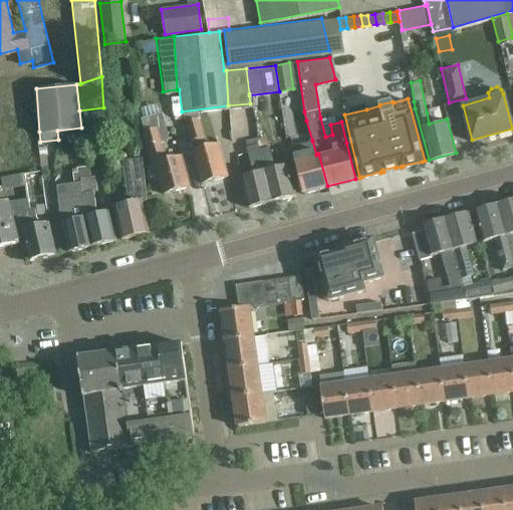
[(157,125),(154,112),(140,115),(143,130),(156,179),(160,178),(164,192),(189,185),(180,154),(165,158),(156,125),(157,125)]
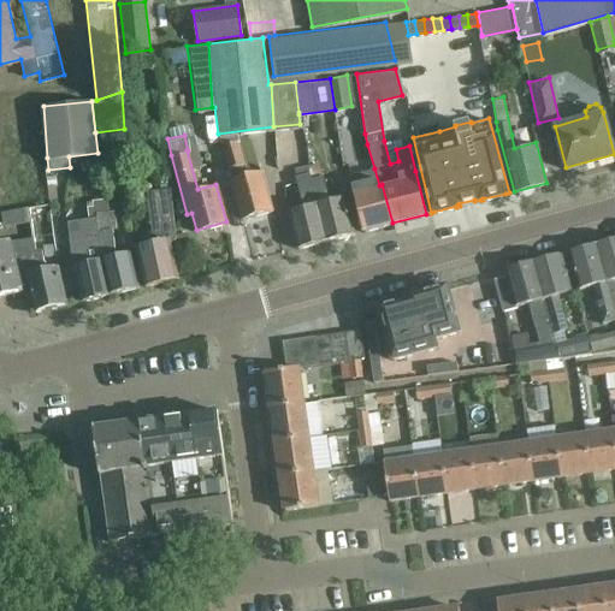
[(247,173),(237,138),(222,142),(242,218),(272,209),(261,170),(247,173)]
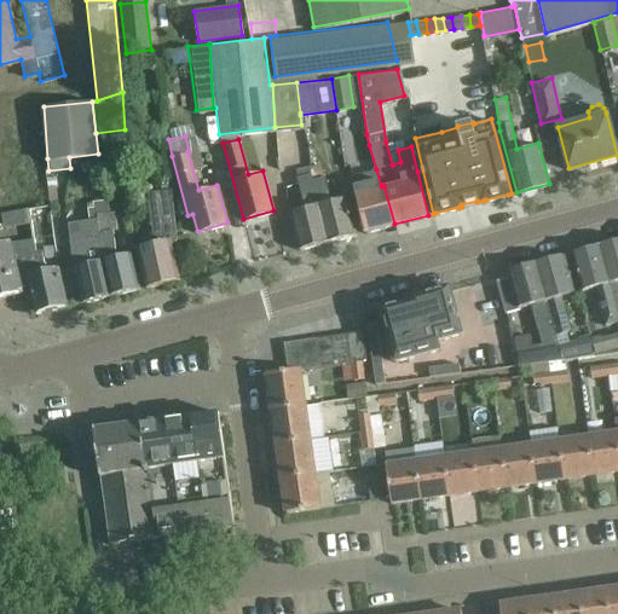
[(321,164),(309,168),(310,172),(312,178),(323,175),(321,164)]
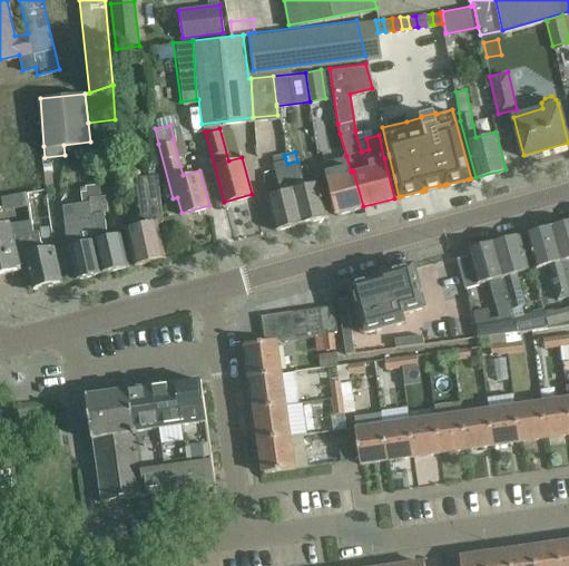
[(346,156),(323,160),(336,213),(363,206),(353,171),(351,172),(346,156)]
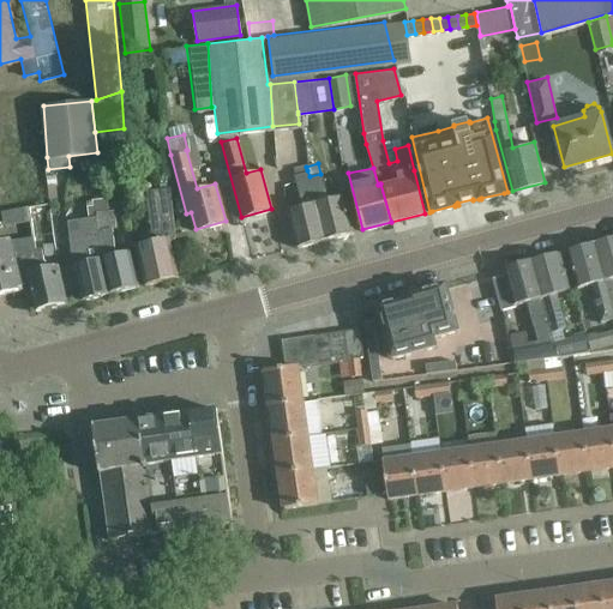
[(324,239),(310,176),(307,170),(294,174),(296,180),(295,180),(299,194),(300,194),(302,204),(287,207),(296,246),(324,239)]
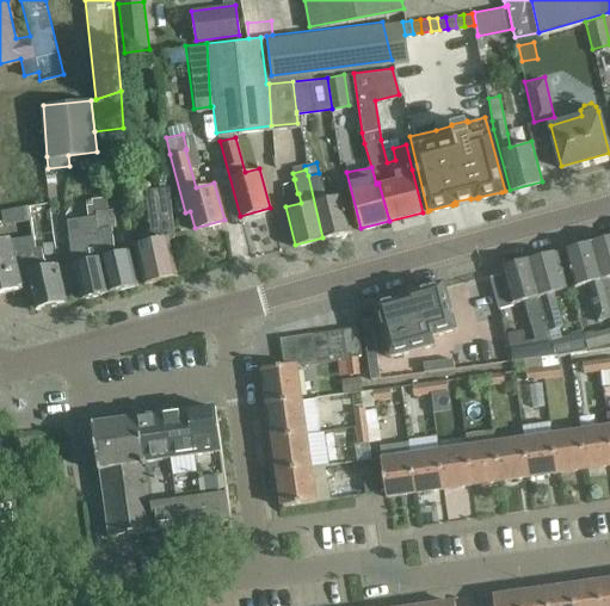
[(308,175),(322,237),(351,230),(342,192),(326,196),(319,173),(308,175)]
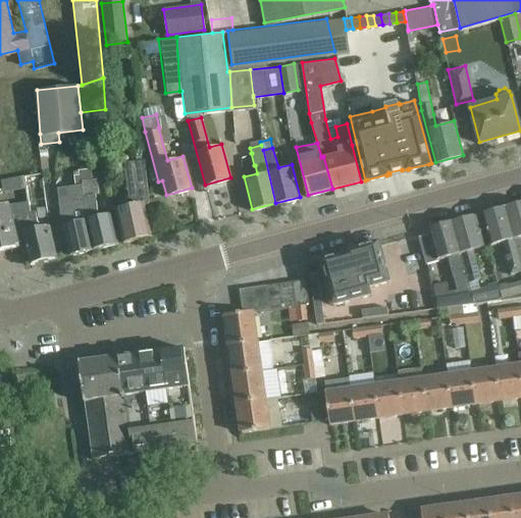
[(148,202),(144,159),(123,160),(125,189),(131,203),(115,208),(118,221),(122,241),(151,235),(144,202),(148,202)]
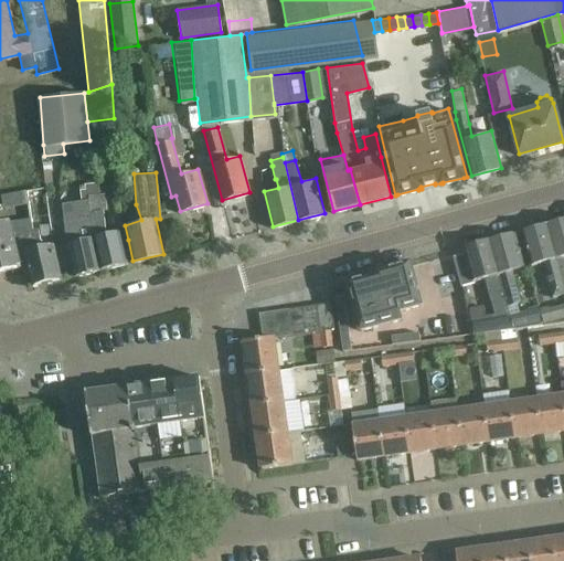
[(85,188),(80,189),(81,198),(87,198),(87,196),(98,193),(96,181),(84,182),(85,188)]
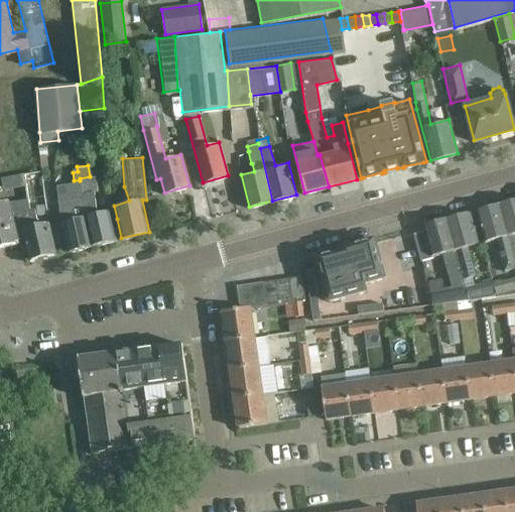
[(80,178),(80,180),(84,208),(85,216),(92,245),(116,240),(109,210),(97,213),(96,206),(92,176),(90,176),(80,178)]
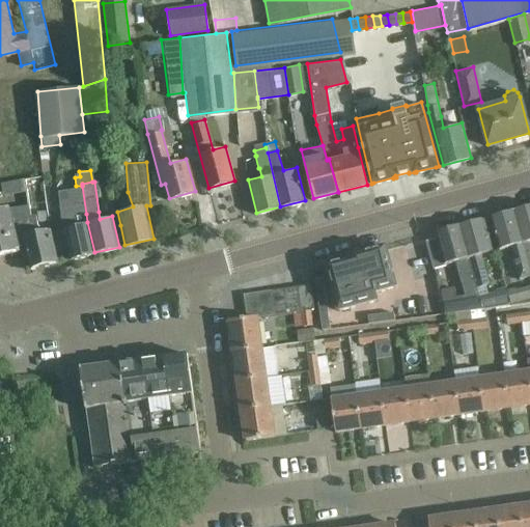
[(86,214),(82,186),(76,186),(58,187),(62,228),(65,239),(70,258),(94,252),(87,222),(86,214)]
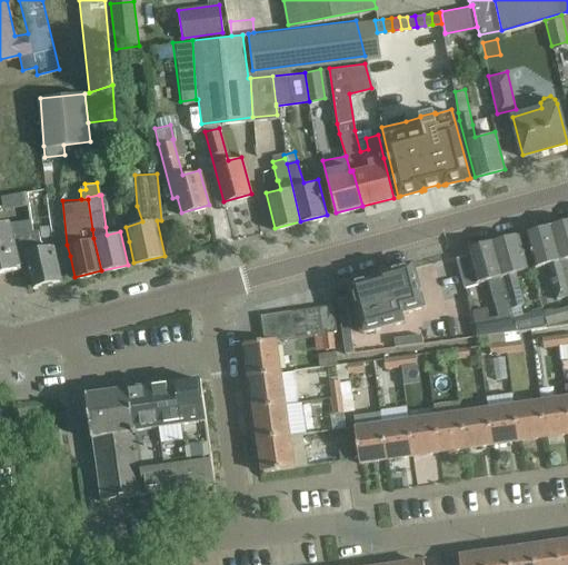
[(22,219),(11,221),(17,246),(22,244),(25,251),(32,287),(61,280),(56,259),(52,245),(41,247),(38,228),(30,229),(29,218),(28,218),(28,219),(22,219)]
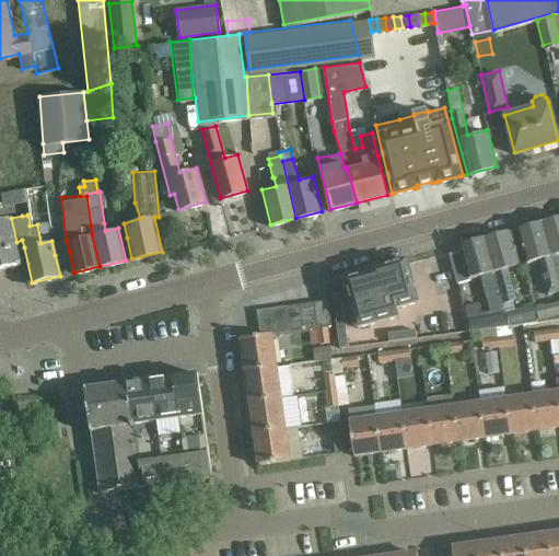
[(558,216),(540,221),(558,288),(558,216)]
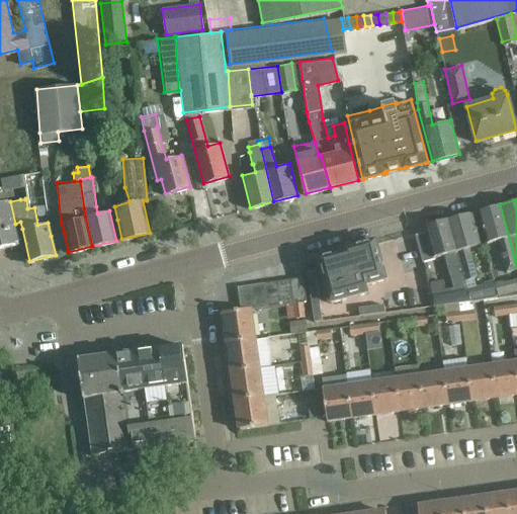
[(14,224),(15,224),(10,201),(8,201),(0,203),(0,248),(19,244),(14,224)]
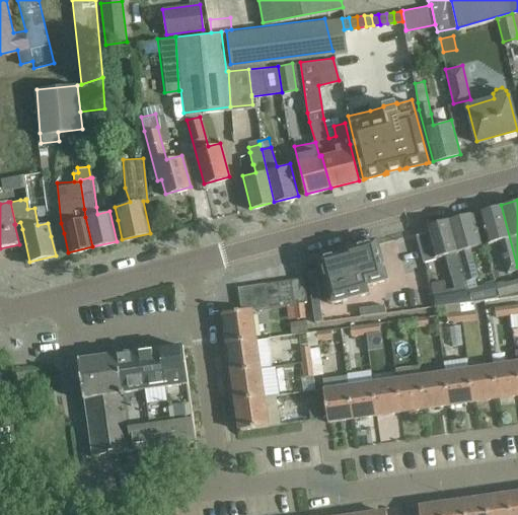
[(508,270),(517,267),(501,205),(478,211),(484,231),(487,242),(500,239),(508,270)]
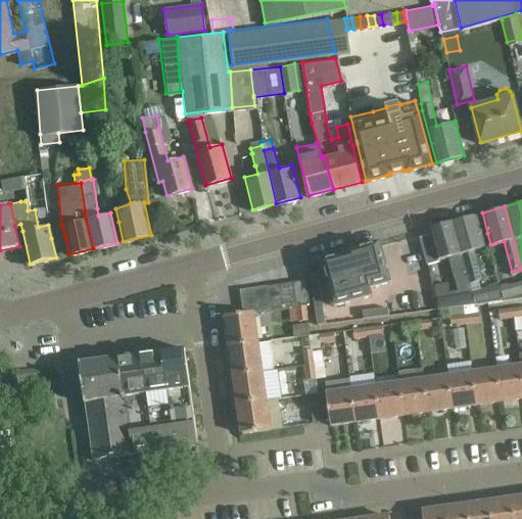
[(452,221),(468,282),(482,278),(474,249),(484,246),(476,215),(452,221)]
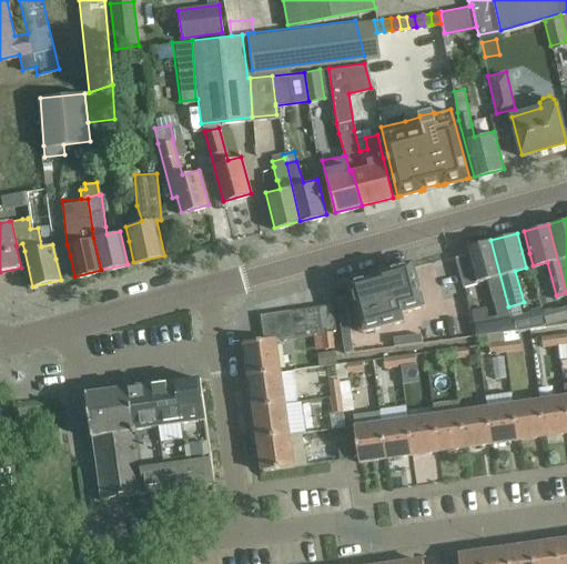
[(467,254),(456,258),(464,285),(486,279),(496,314),(487,316),(485,306),(471,309),(472,315),(474,332),(514,326),(508,306),(490,240),(465,248),(467,254)]
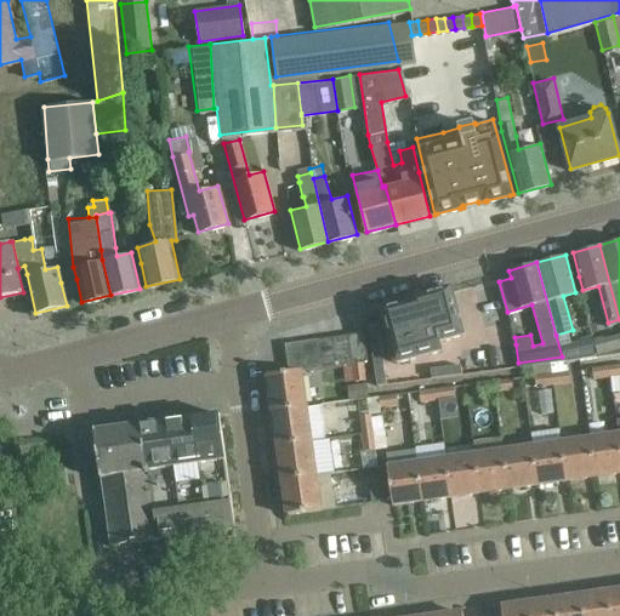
[(382,307),(381,308),(396,361),(442,348),(439,340),(462,334),(450,286),(425,294),(409,297),(410,300),(382,307)]
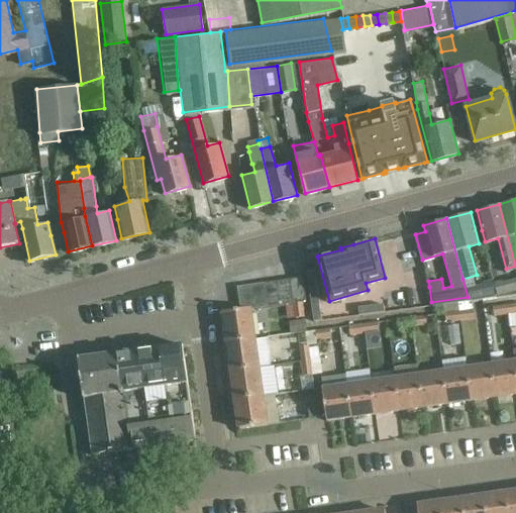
[(314,269),(306,270),(307,282),(315,281),(314,269)]
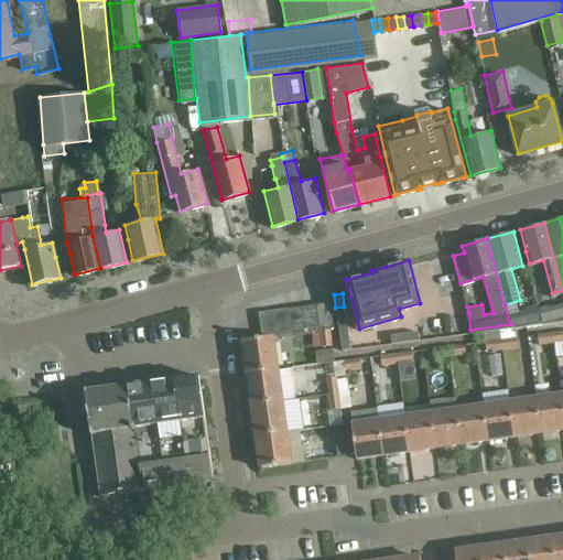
[(318,329),(329,327),(333,326),(328,300),(315,302),(318,329)]
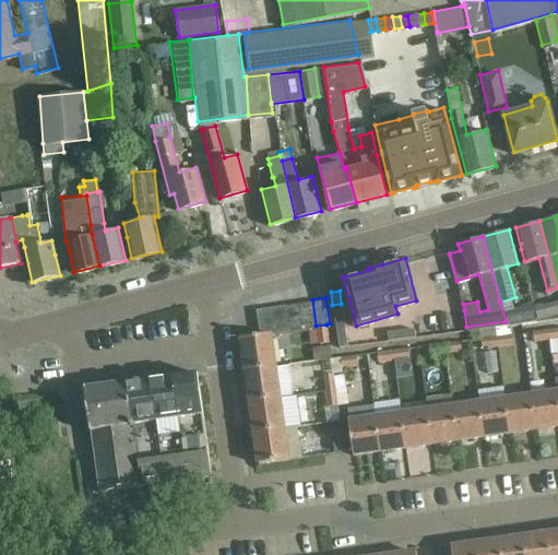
[(543,300),(533,304),(536,318),(557,314),(557,298),(544,303),(543,300)]
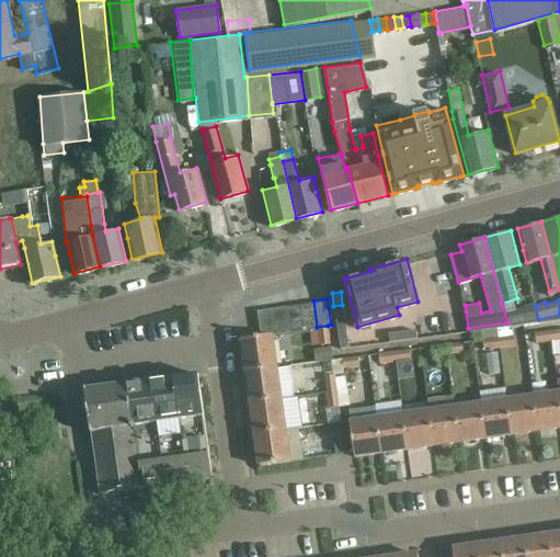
[(313,300),(298,303),(301,329),(317,327),(313,300)]
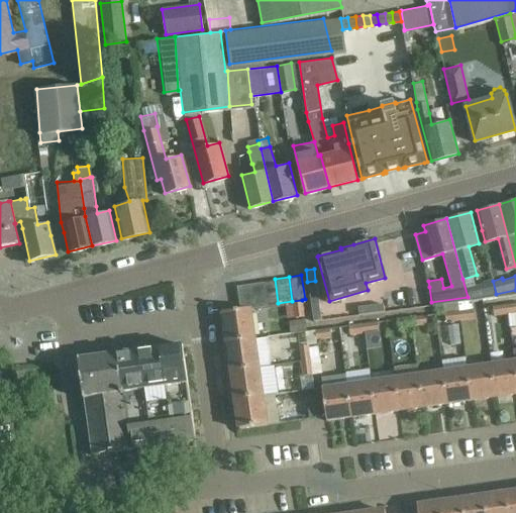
[(485,295),(496,294),(493,281),(492,278),(484,280),(482,283),(485,295)]
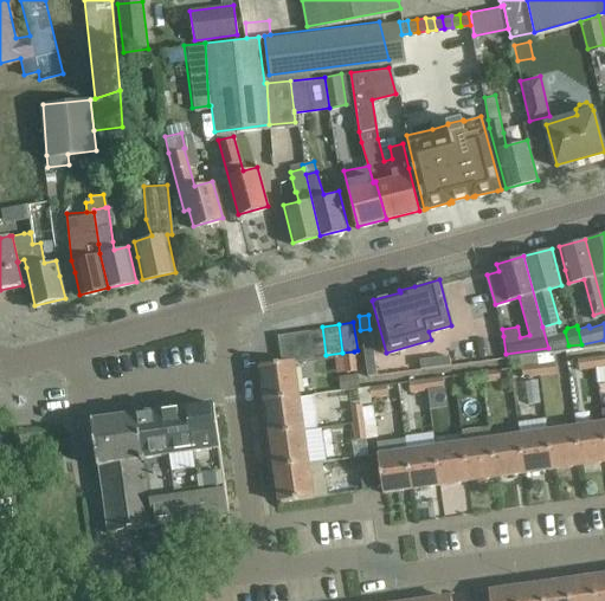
[(311,357),(326,355),(322,327),(308,329),(311,357)]
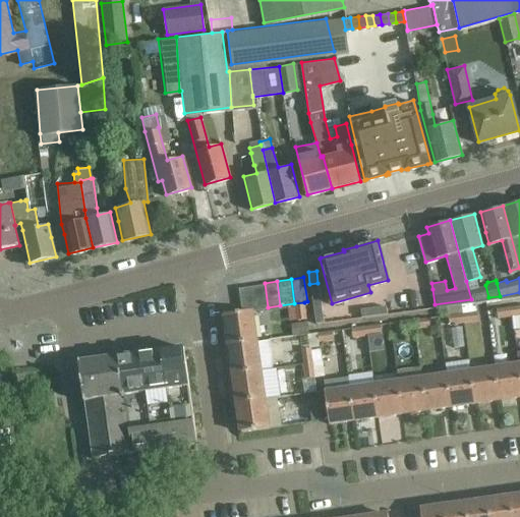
[(251,285),(254,309),(268,307),(265,283),(251,285)]
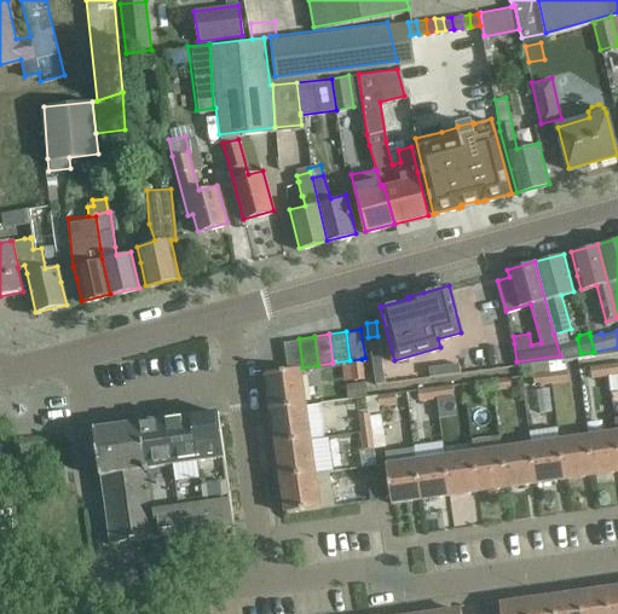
[(377,336),(368,337),(370,353),(380,352),(377,336)]
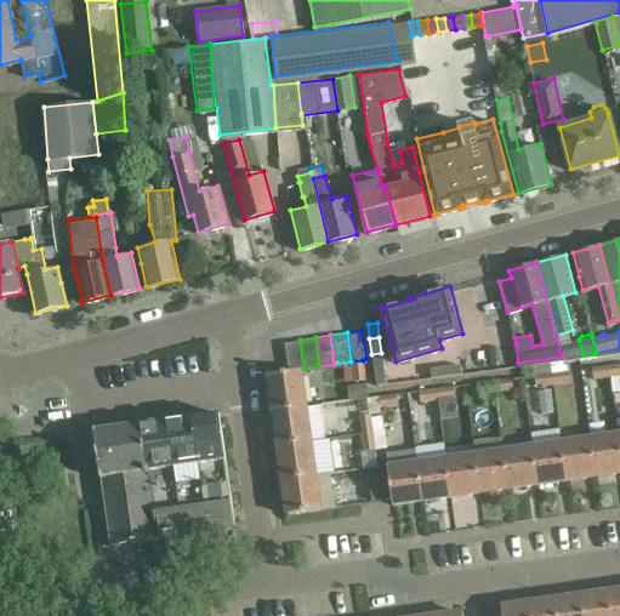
[(288,371),(300,370),(303,369),(300,340),(284,342),(288,371)]
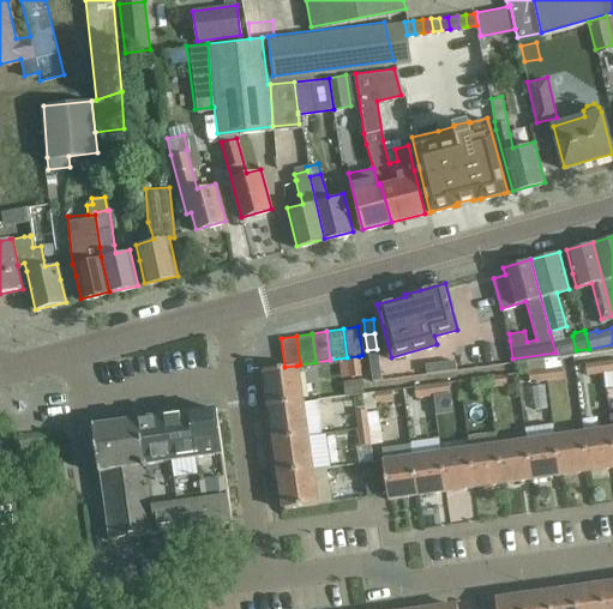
[(377,349),(367,350),(370,365),(379,363),(377,349)]
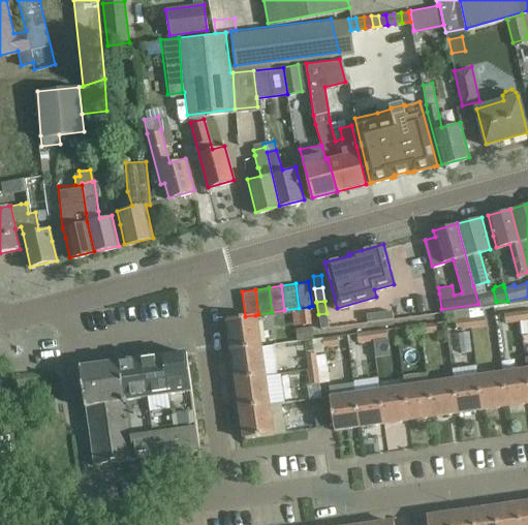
[(309,307),(299,308),(301,323),(311,322),(309,307)]
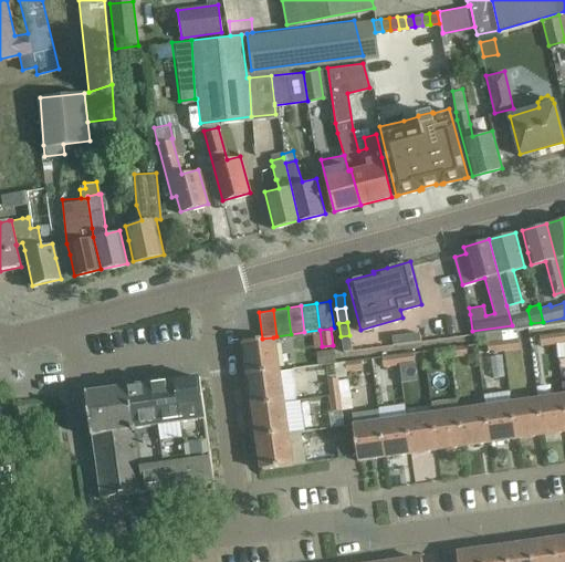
[(419,331),(406,333),(407,342),(420,340),(419,331)]
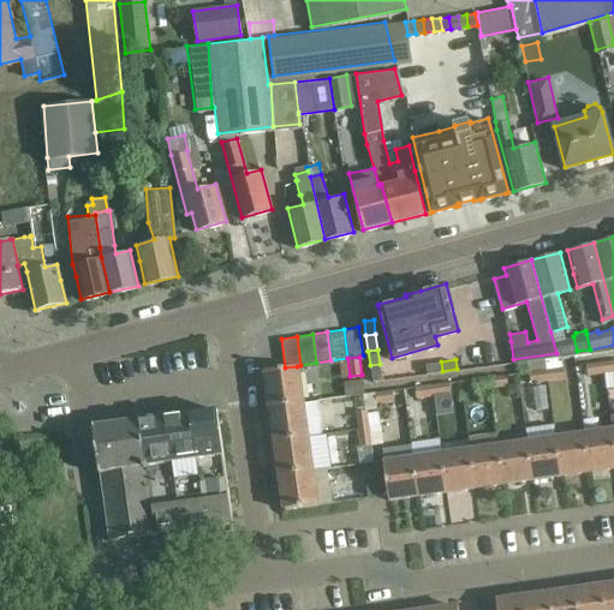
[(606,371),(604,359),(585,362),(586,374),(606,371)]
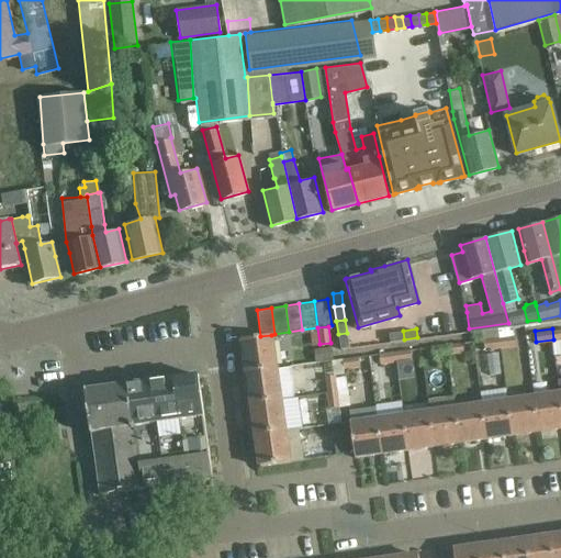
[(403,331),(389,333),(390,341),(404,339),(403,331)]
